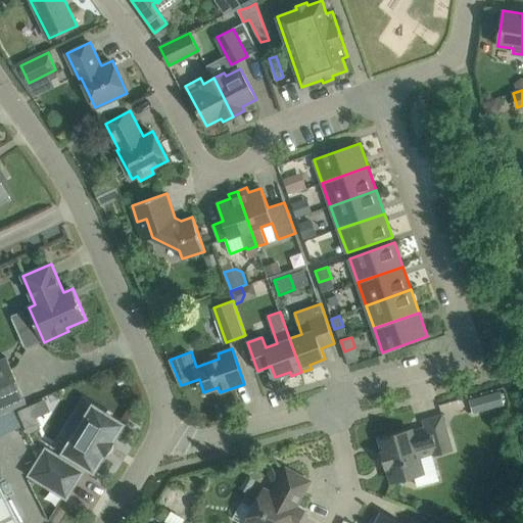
[(0,360),(0,413),(27,401),(7,357),(0,360)]
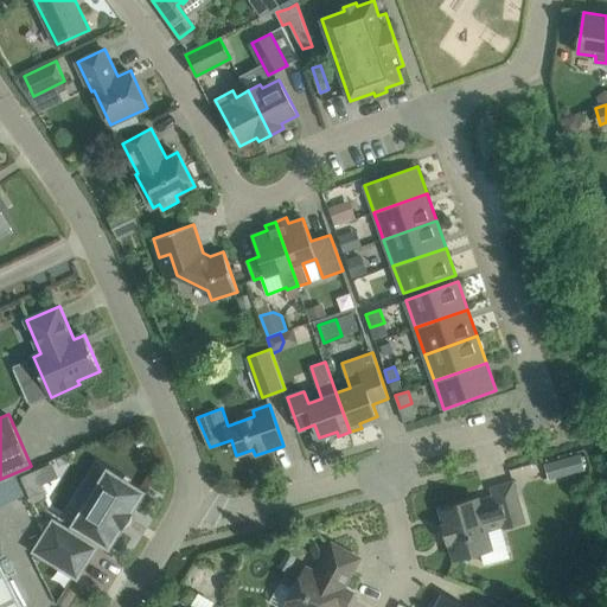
[(580,454),(545,464),(550,479),(585,470),(580,454)]
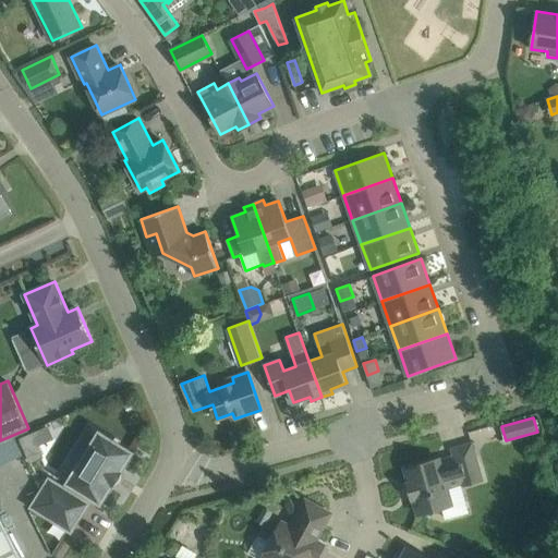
[(68,490),(50,480),(34,506),(71,530),(87,504),(83,500),(87,493),(100,501),(111,484),(112,484),(113,482),(112,480),(117,473),(119,473),(121,470),(120,470),(131,452),(100,433),(70,482),(72,484),(68,490)]
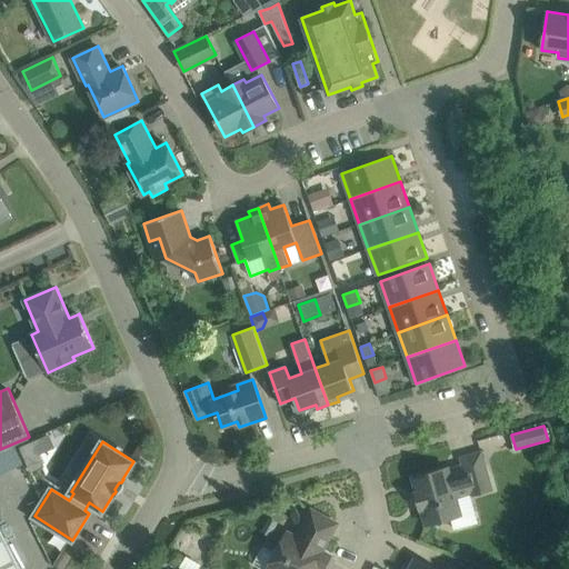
[(472,495),(491,490),(481,452),(462,458),(465,466),(449,470),(448,467),(413,477),(418,491),(415,492),(420,510),(422,509),(427,525),(431,523),(438,525),(445,520),(461,515),(456,496),(471,491),(472,495)]
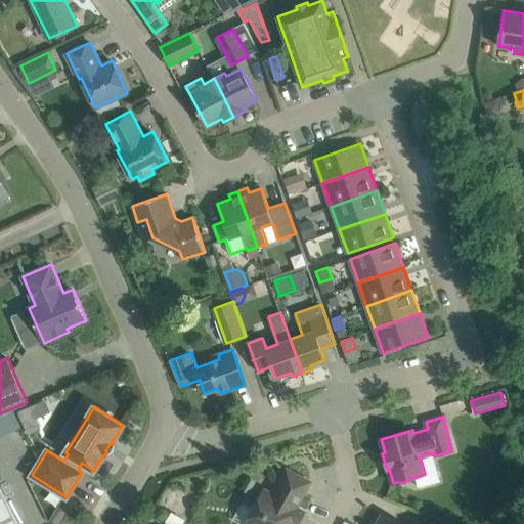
[(242,501),(232,518),(242,523),(299,523),(306,512),(297,508),(311,482),(288,469),(273,494),(263,489),(253,509),(242,501)]
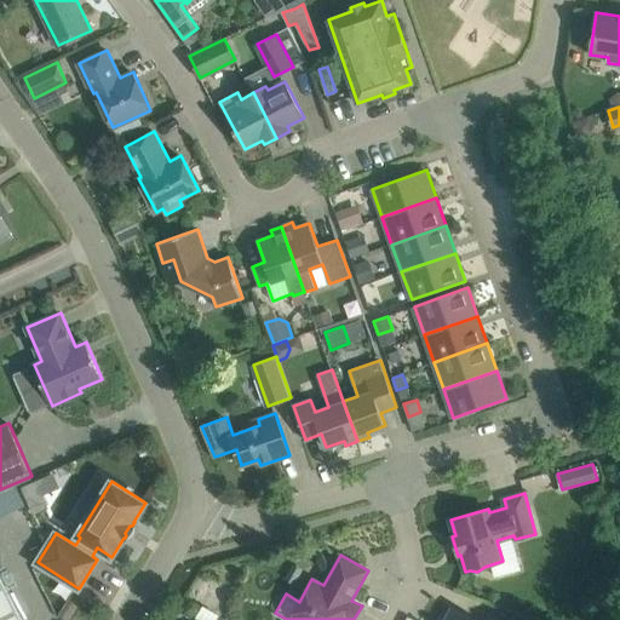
[(0,619),(22,619),(0,574),(0,619)]
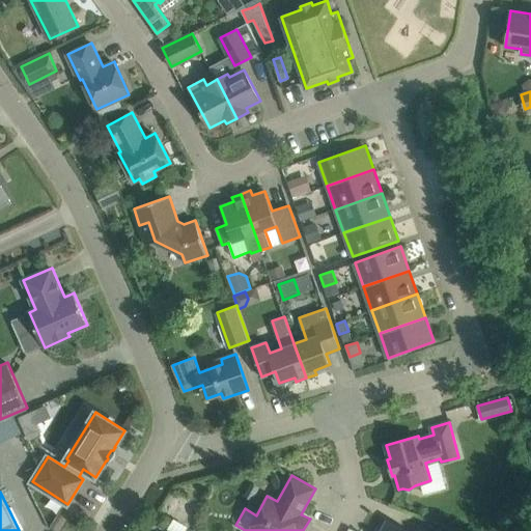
[(189,515),(190,502),(172,501),(171,514),(189,515)]
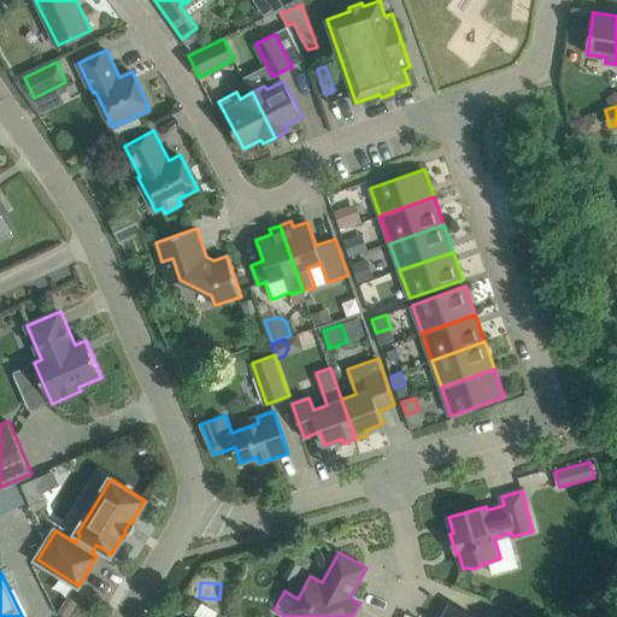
[(472,616),(471,616),(450,604),(442,616),(472,616)]
